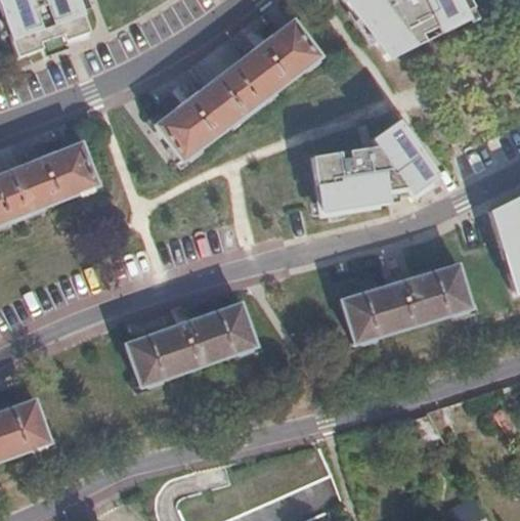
[(1,0),(22,55),(47,46),(45,41),(66,33),(69,39),(93,30),(82,0),(1,0)]
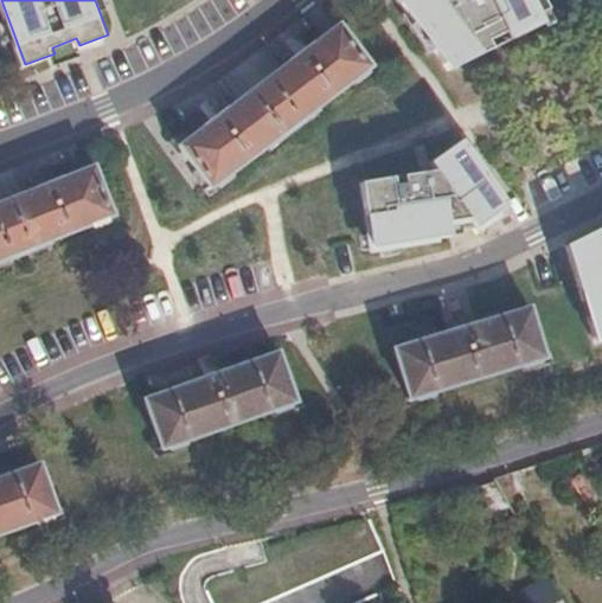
[(420,0),(428,15),(435,12),(448,40),(441,44),(453,68),(497,46),(493,38),(510,30),(514,37),(548,21),(537,0),(420,0)]
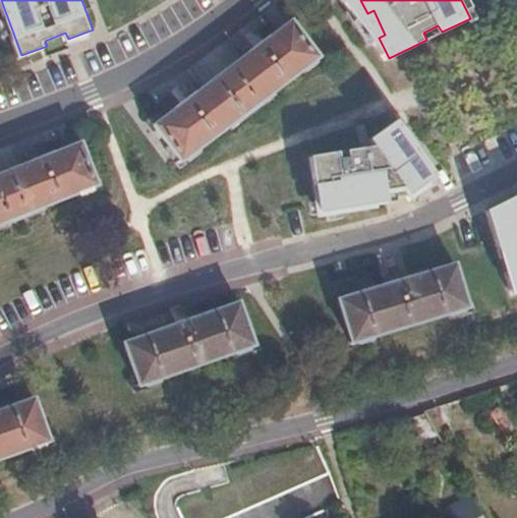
[(294,22),(159,123),(184,158),(320,56),(294,22)]
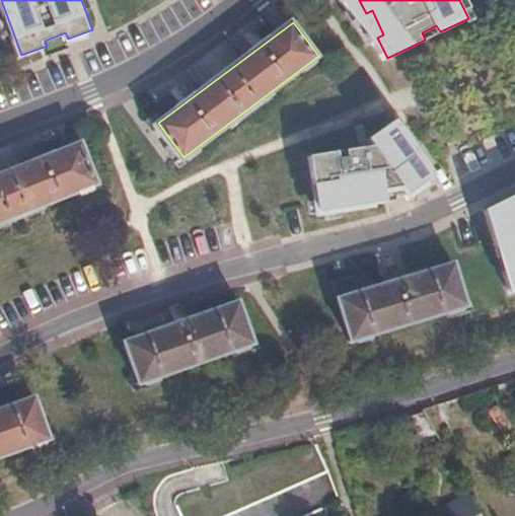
[(375,144),(310,154),(320,211),(392,199),(390,188),(406,185),(411,193),(437,173),(397,117),(370,137),(375,144)]
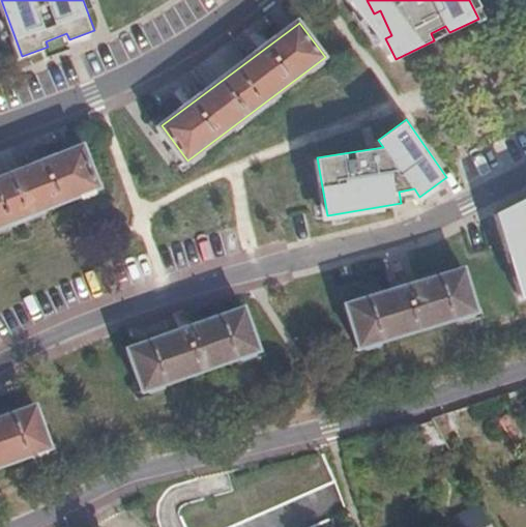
[(83,145),(0,177),(0,225),(98,185),(83,145)]
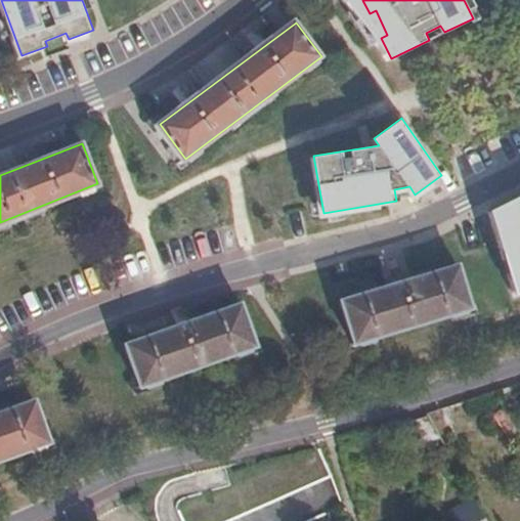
[(519,191),(509,198),(510,201),(519,196),(519,191)]
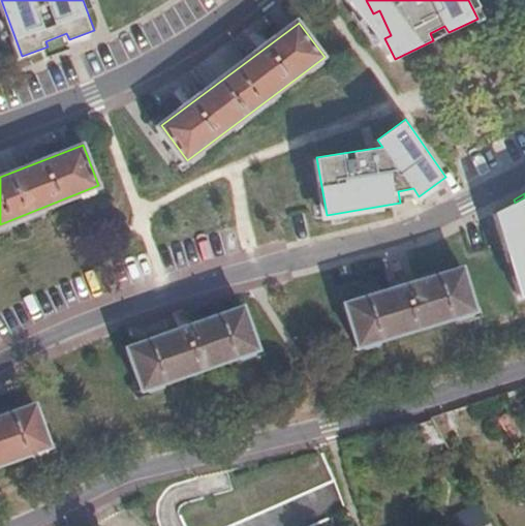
[(524,197),(515,203),(496,212),(508,252),(519,248),(524,266),(524,270),(516,274),(523,298),(524,297),(524,197)]
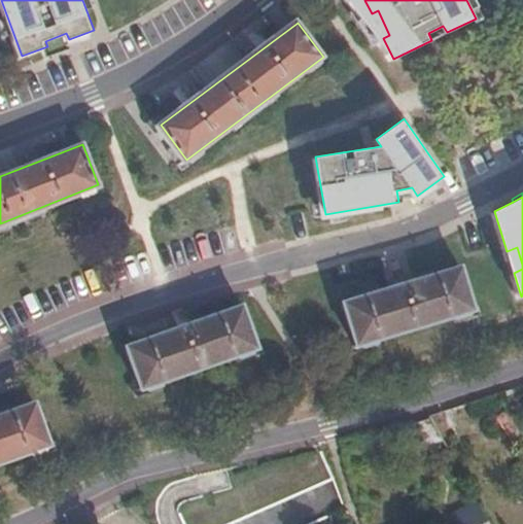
[(461,265),(346,300),(358,342),(475,307),(461,265)]
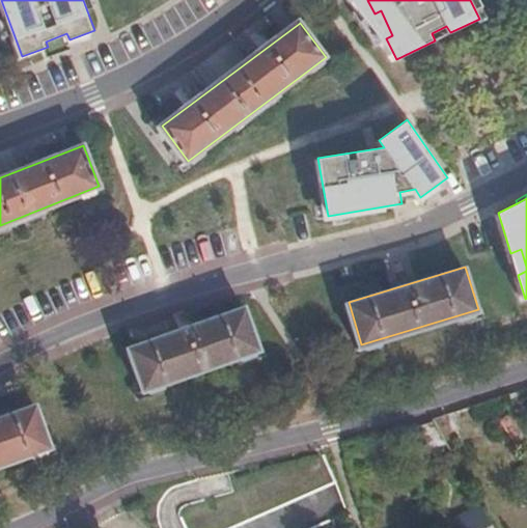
[(245,307),(131,348),(144,389),(259,349),(245,307)]
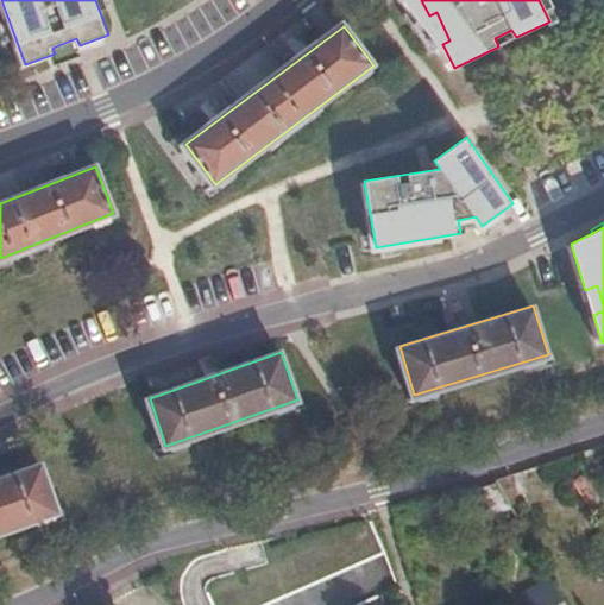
[(0,531),(61,510),(44,464),(0,478),(0,531)]
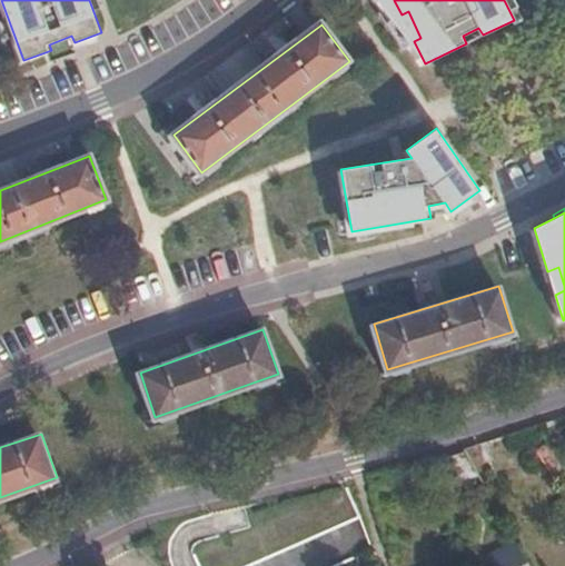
[(205,565),(251,565),(364,519),(349,488),(200,555),(205,565)]
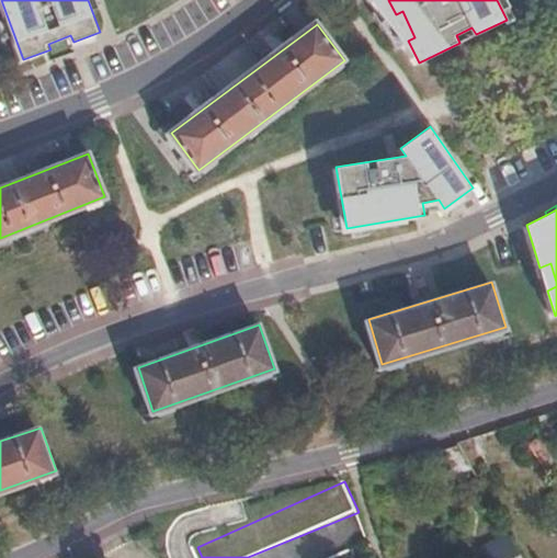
[(524,557),(511,527),(482,541),(490,557),(524,557)]
